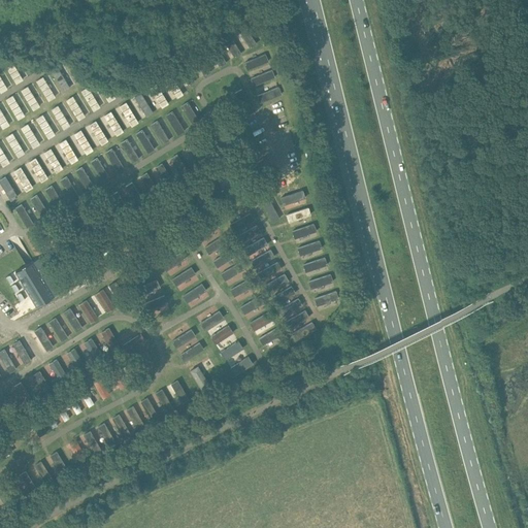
[(248,23),(239,26),(248,46),(256,43),(248,23)]
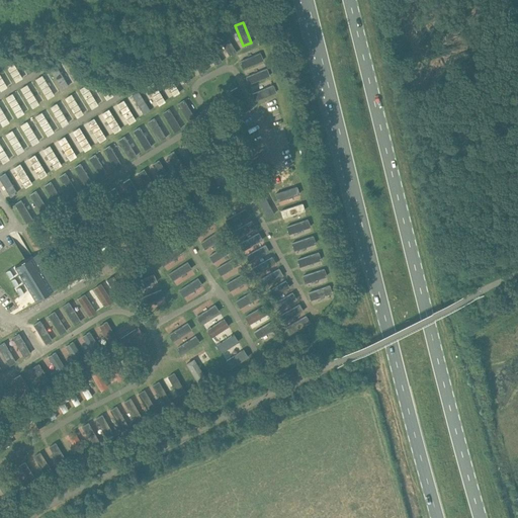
[(240,60),(248,83),(269,76),(262,53),(240,60)]
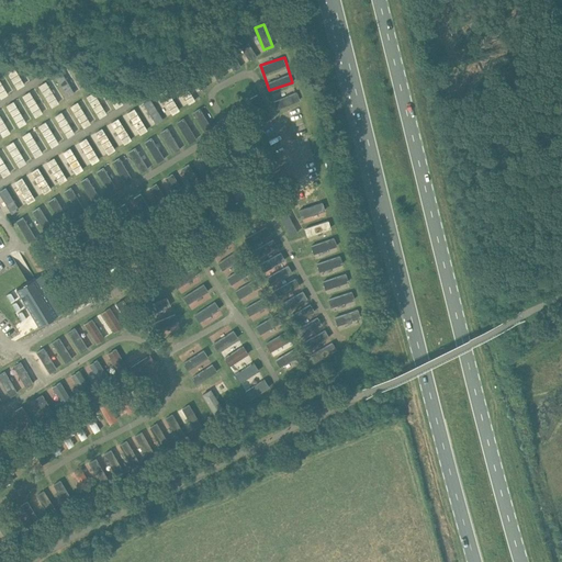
[(0,97),(24,86),(14,65),(0,71),(0,97)]
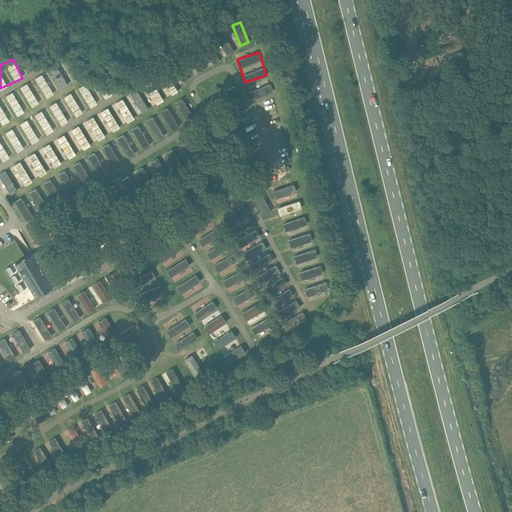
[(184,84),(209,70),(203,60),(178,74),(184,84)]
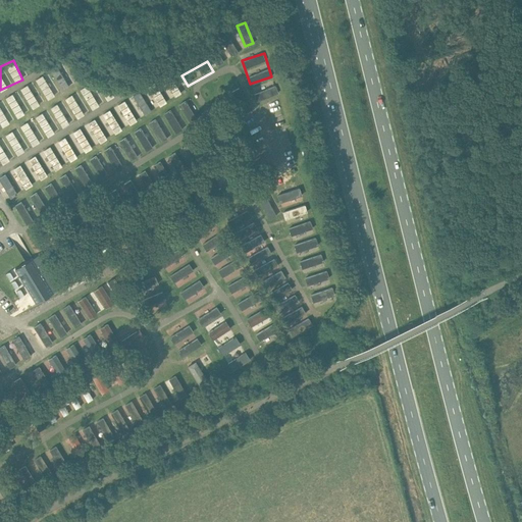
[(44,74),(36,79),(48,99),(56,95),(44,74)]
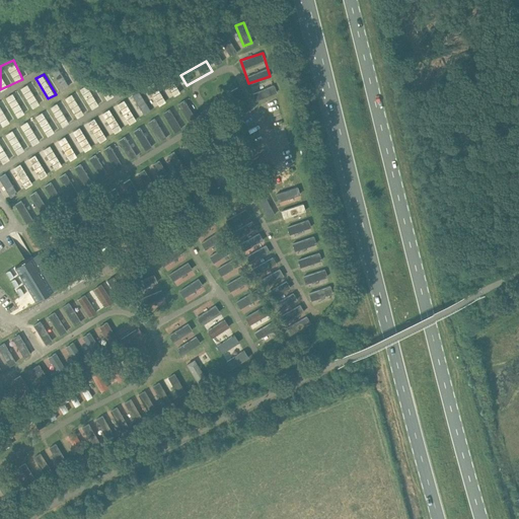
[(250,87),(253,92),(273,84),(271,79),(250,87)]
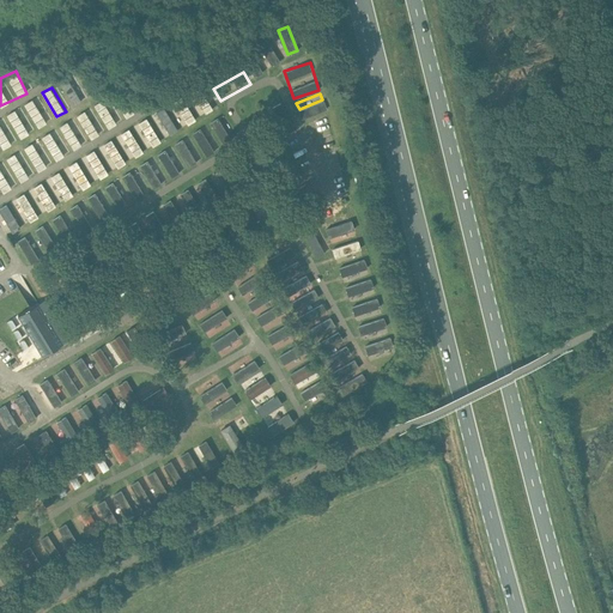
[(116,99),(126,117),(135,113),(126,95),(116,99)]
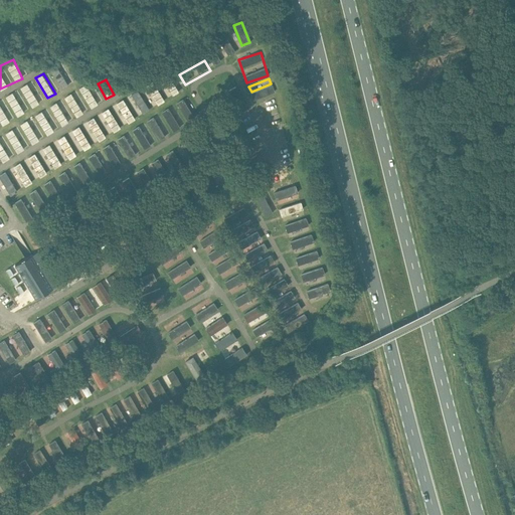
[(33,107),(41,102),(27,82),(20,88),(33,107)]
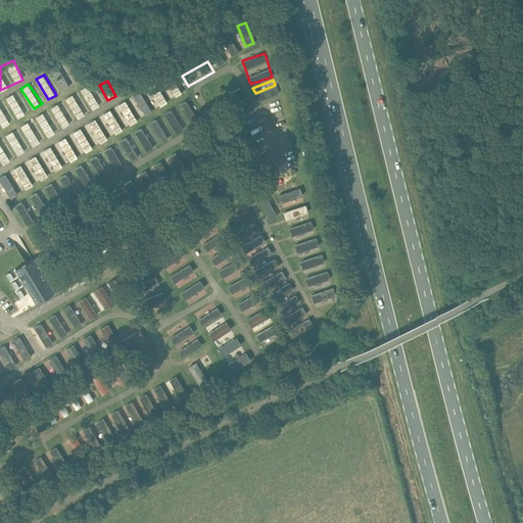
[(101,104),(90,84),(81,89),(92,109),(101,104)]
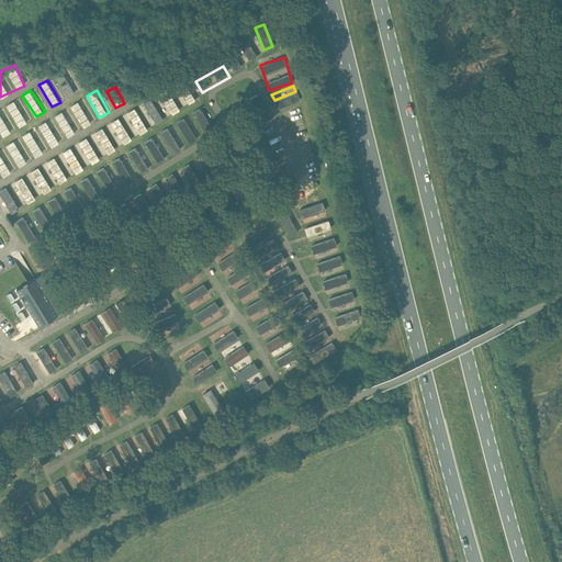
[(299,93),(274,100),(277,108),(301,101),(299,93)]
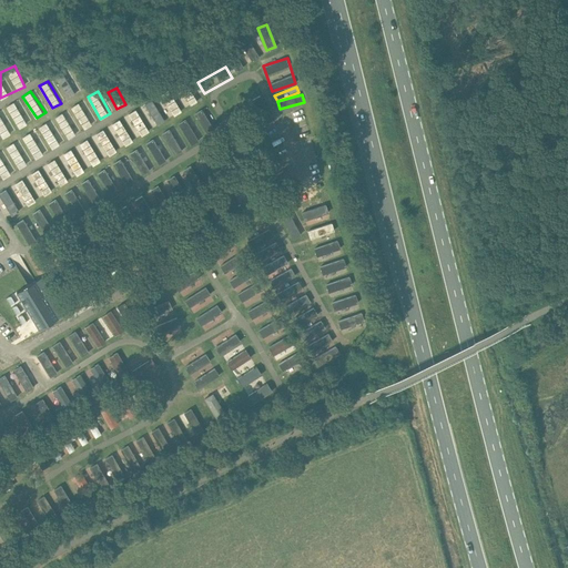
[(20,128),(28,123),(14,101),(7,105),(20,128)]
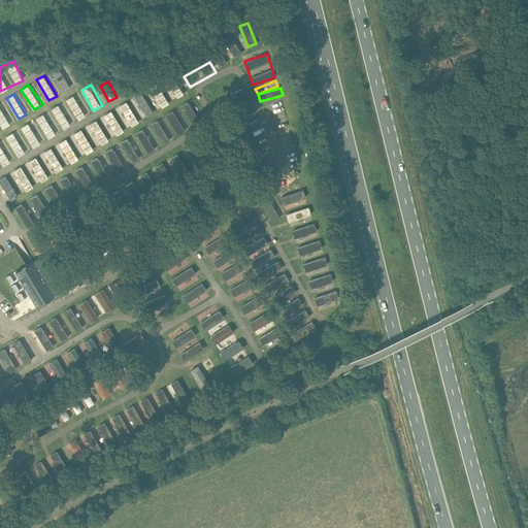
[(66,99),(78,120),(87,116),(74,95),(66,99)]
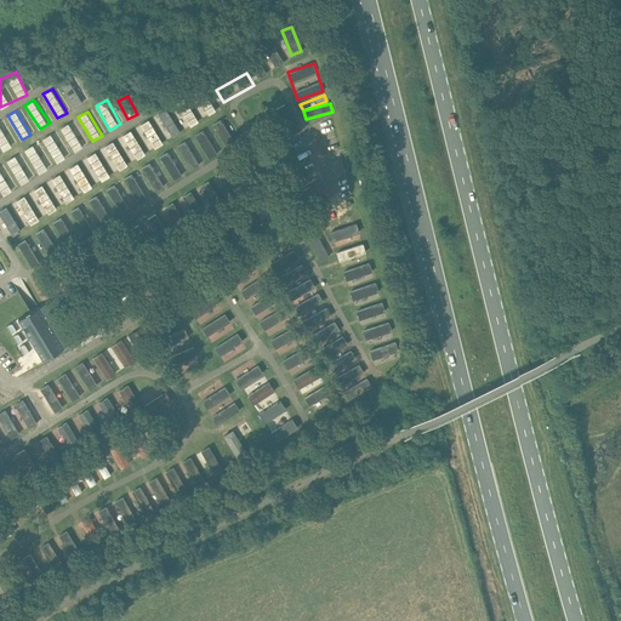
[(155,149),(165,143),(149,118),(141,124),(155,149)]
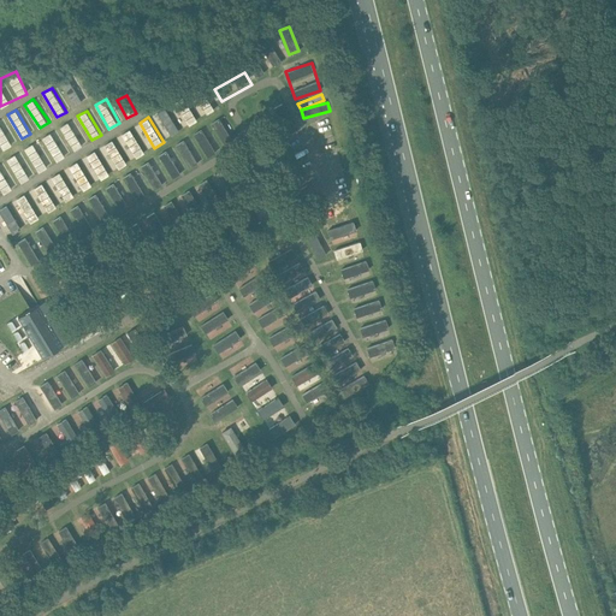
[(219,119),(176,143),(190,169),(207,160),(205,157),(231,141),(219,119)]
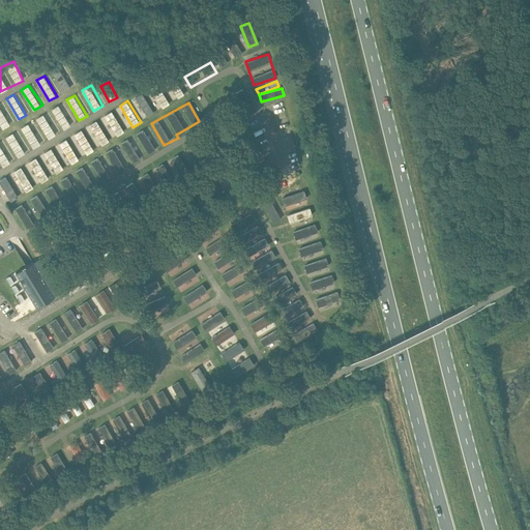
[(52,108),(63,129),(70,125),(60,105),(52,108)]
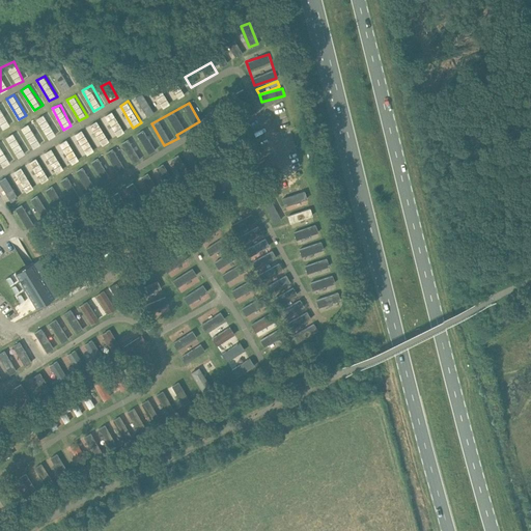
[(0,122),(4,129),(11,123),(0,106),(0,122)]
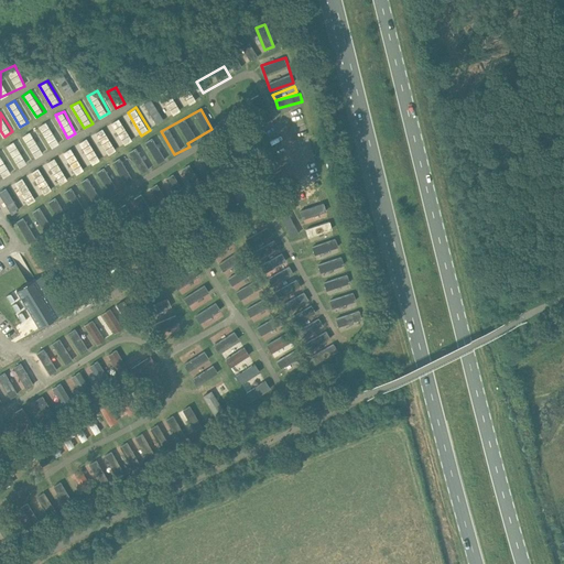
[(111,122),(126,144),(133,140),(119,118),(111,122)]
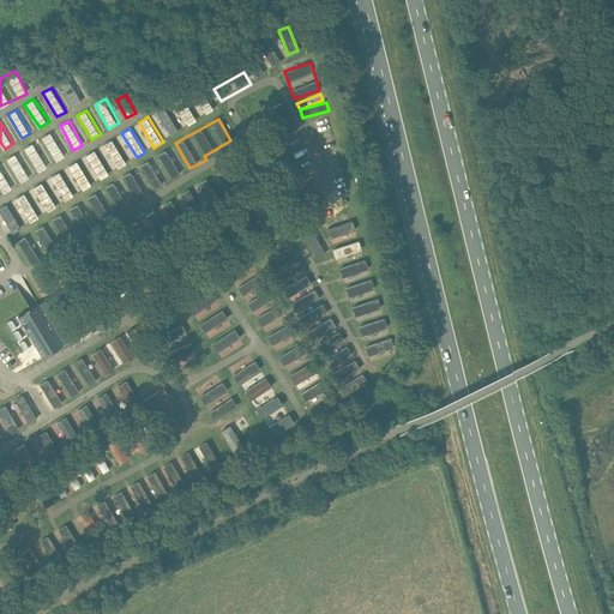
[(56,161),(66,156),(52,131),(42,137),(56,161)]
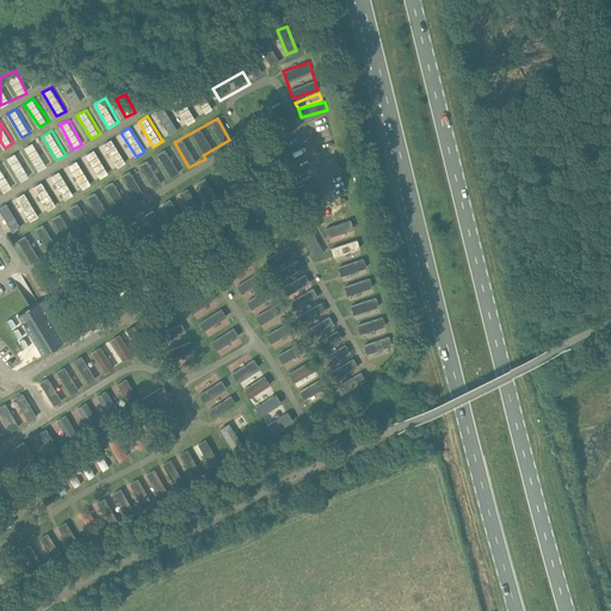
[(118,167),(128,161),(112,139),(103,143),(118,167)]
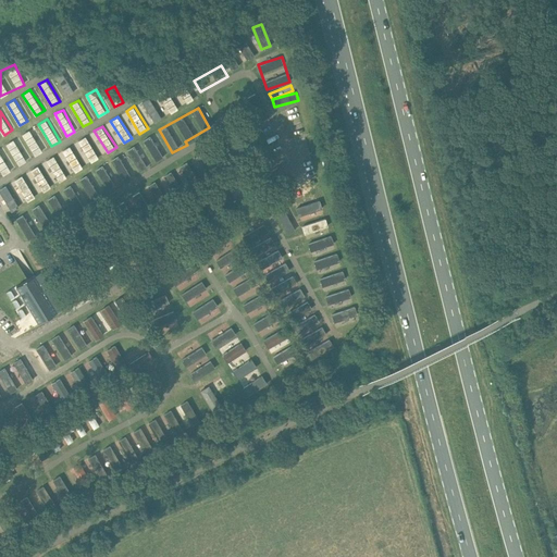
[(33,156),(41,152),(34,128),(25,132),(33,156)]
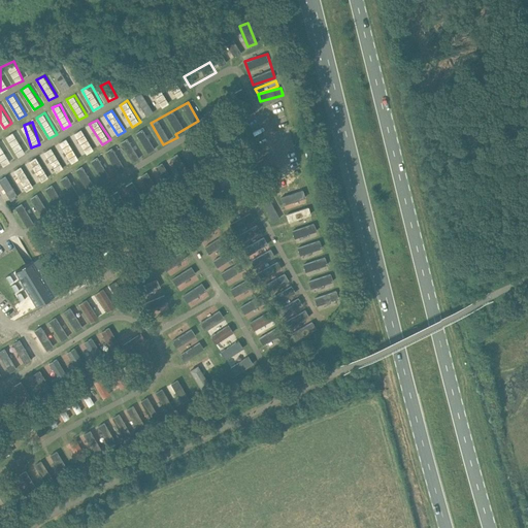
[(87,154),(95,149),(81,128),(74,133),(87,154)]
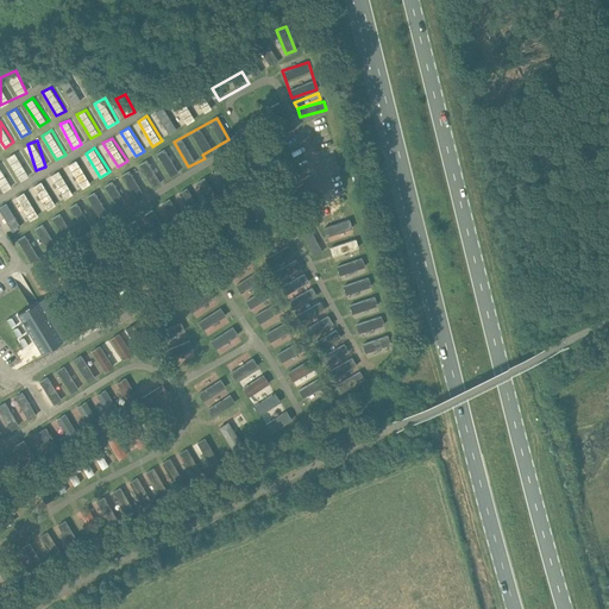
[(169,177),(179,173),(167,148),(157,152),(169,177)]
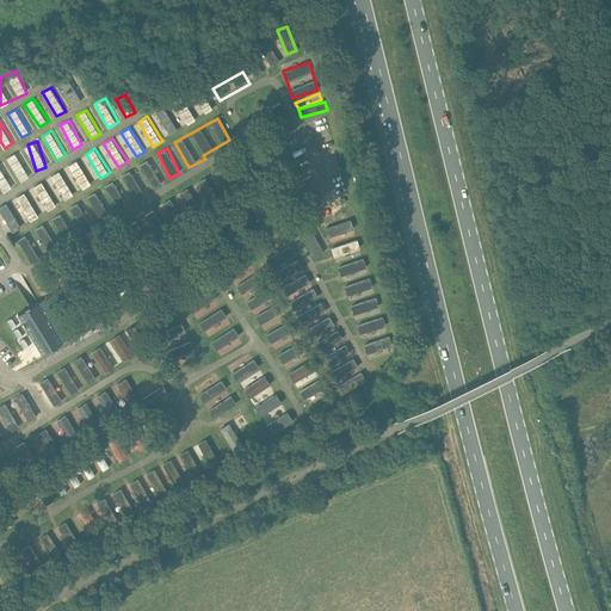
[(22,181),(30,176),(16,152),(6,158),(22,181)]
